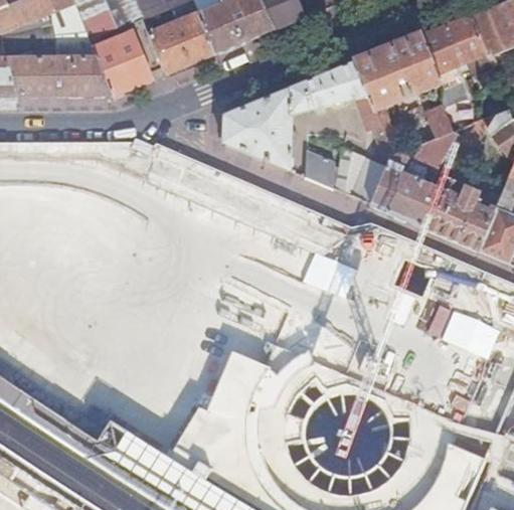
[(19,0),(0,8),(0,33),(73,3),(72,0),(19,0)]
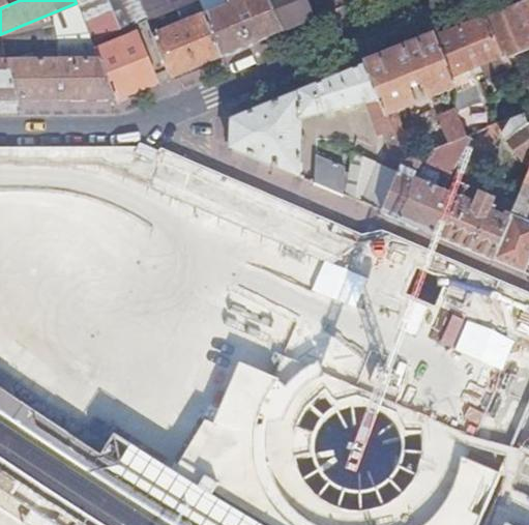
[(0,8),(20,0),(0,0),(0,8)]
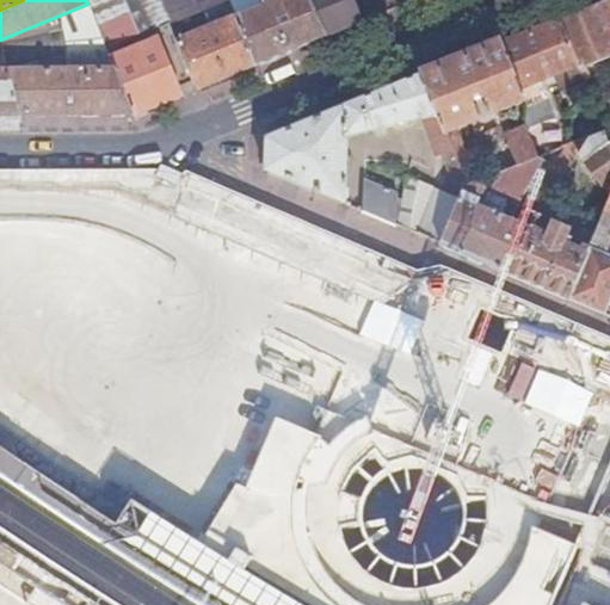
[(104,43),(105,45),(171,17),(173,20),(222,0),(86,0),(87,4),(97,26),(104,43)]
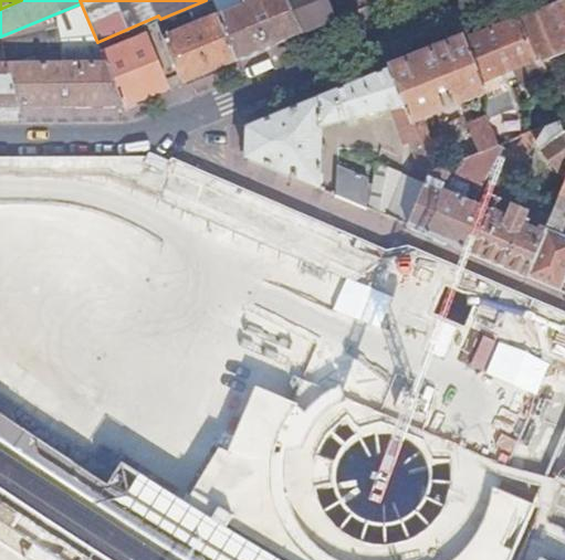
[(218,12),(238,57),(273,43),(301,32),(286,0),(259,0),(255,1),(254,0),(212,0),(218,12)]
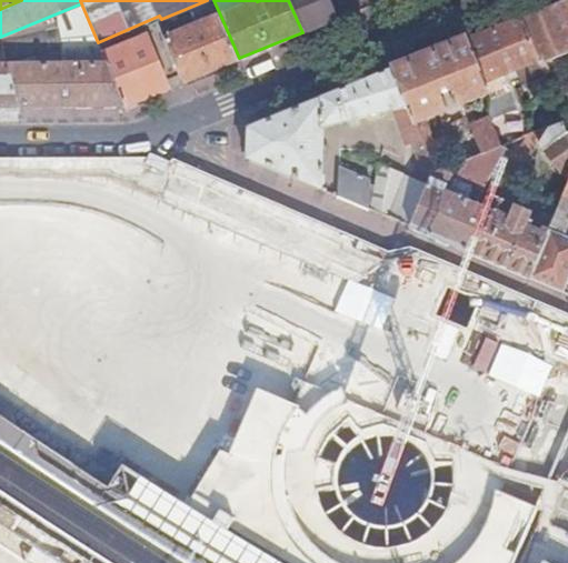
[(288,0),(302,32),(320,24),(338,18),(329,0),(288,0)]
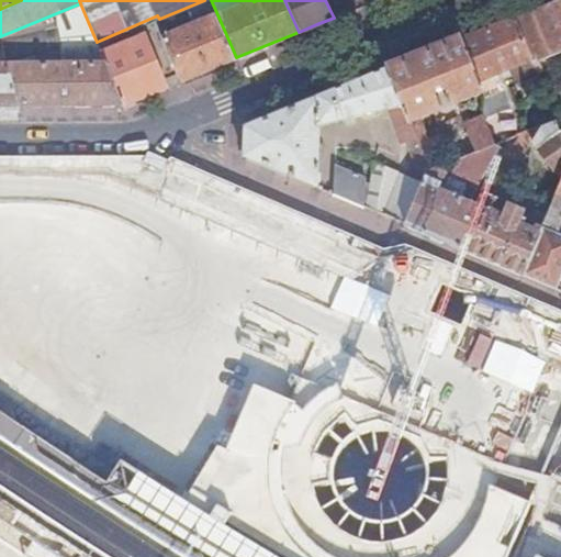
[(548,0),(546,1),(514,14),(535,68),(541,65),(540,59),(560,49),(560,0),(548,0)]
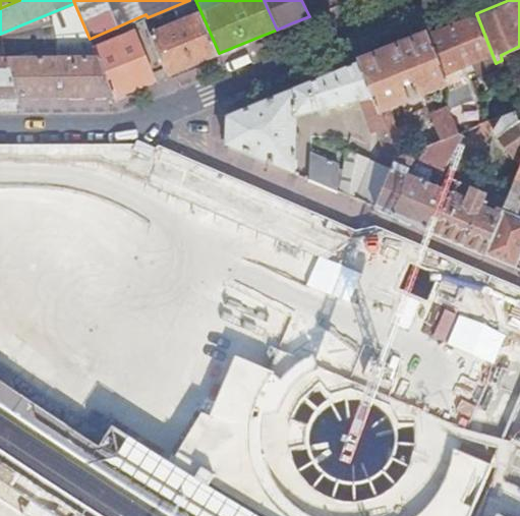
[(151,32),(168,74),(219,53),(200,11),(151,32)]
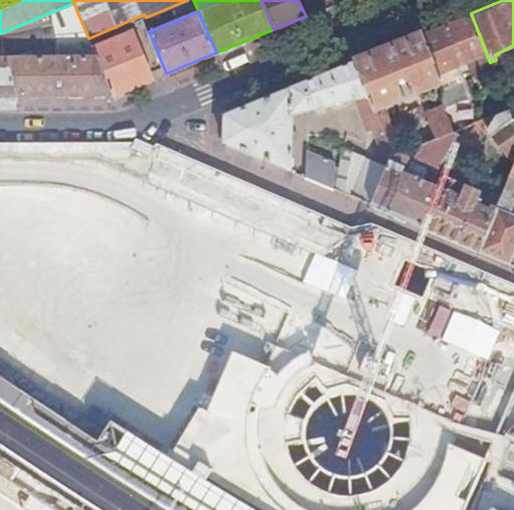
[(450,21),(420,33),(441,83),(443,89),(442,99),(464,89),(456,67),(466,62),(471,73),(491,65),(490,62),(471,13),(450,21)]
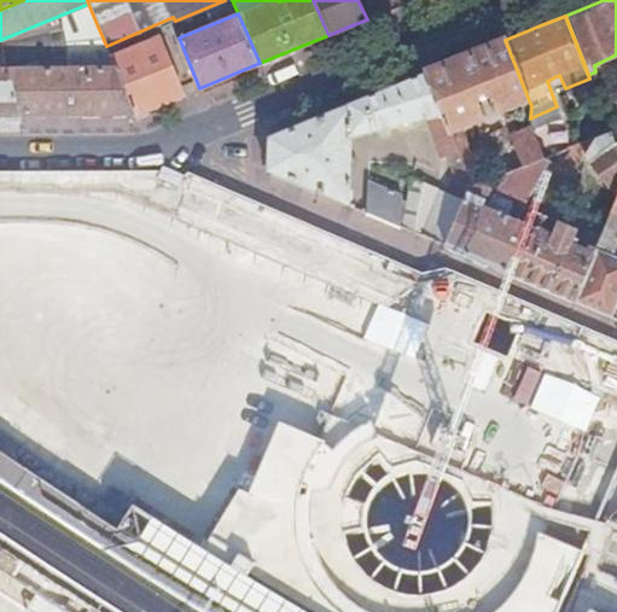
[(93,48),(105,44),(98,27),(87,33),(93,48)]
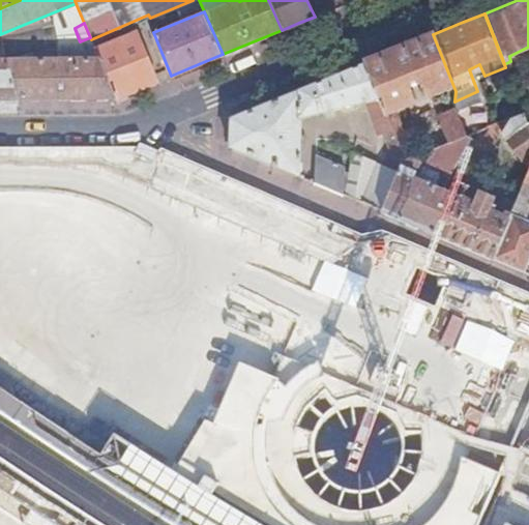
[(98,58),(116,97),(157,81),(137,32),(109,44),(106,38),(93,44),(98,58)]
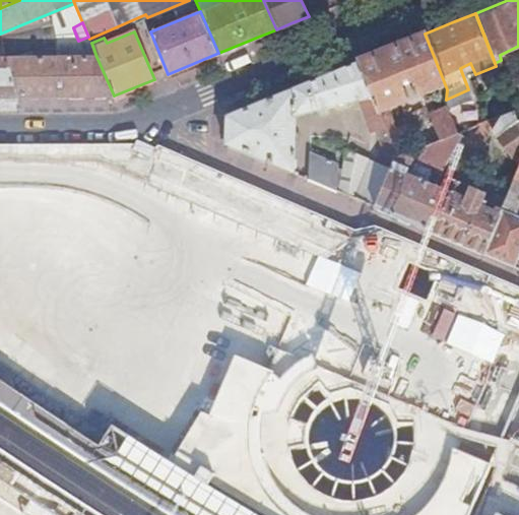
[(0,97),(16,97),(7,59),(0,58),(0,37),(1,37),(0,34),(0,97)]
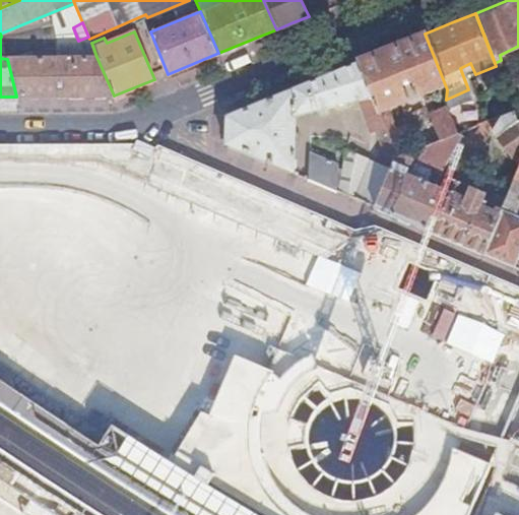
[(396,46),(358,62),(387,131),(396,127),(388,109),(445,84),(425,34),(396,46)]
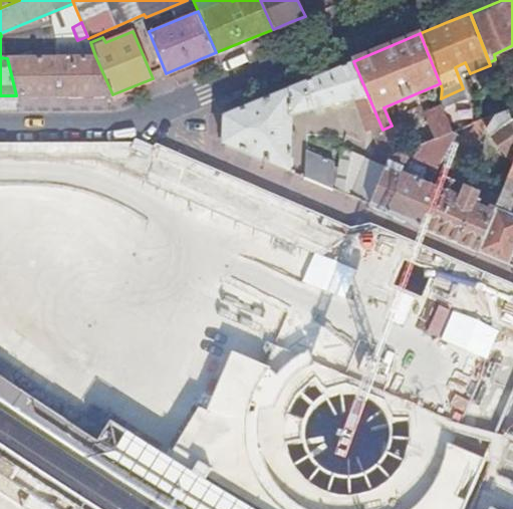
[(7,58),(16,95),(112,94),(95,56),(61,57),(61,51),(55,51),(55,57),(7,58)]
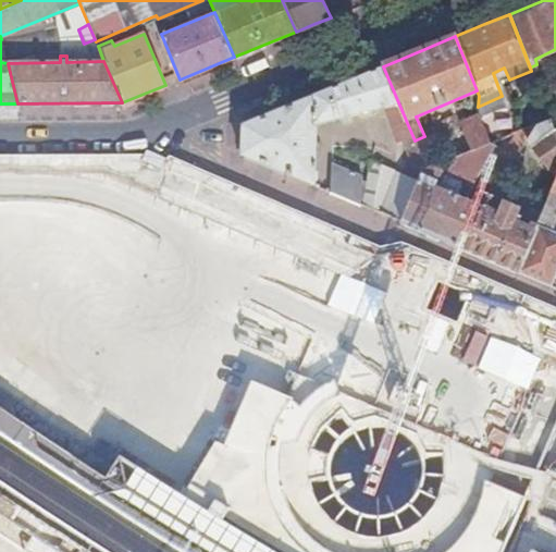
[(383,66),(243,124),(243,152),(314,184),(316,122),(384,106),(392,127),(397,125),(420,180),(424,169),(422,159),(415,140),(383,66)]
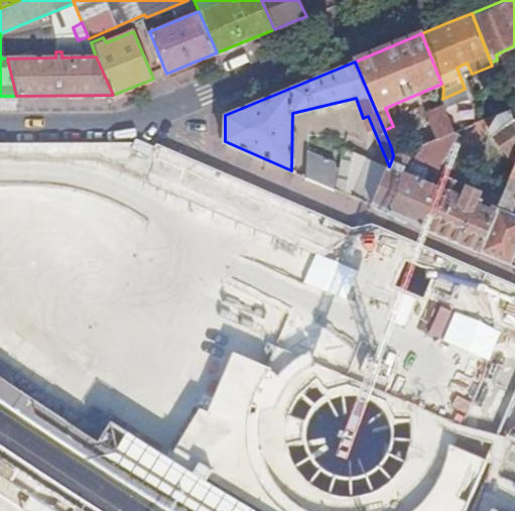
[(425,113),(435,139),(453,131),(442,106),(425,113)]
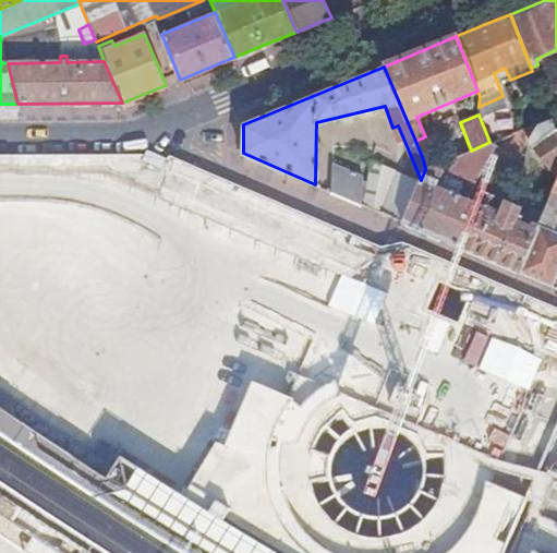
[(552,167),(556,163),(556,132),(551,116),(535,122),(527,137),(552,167)]
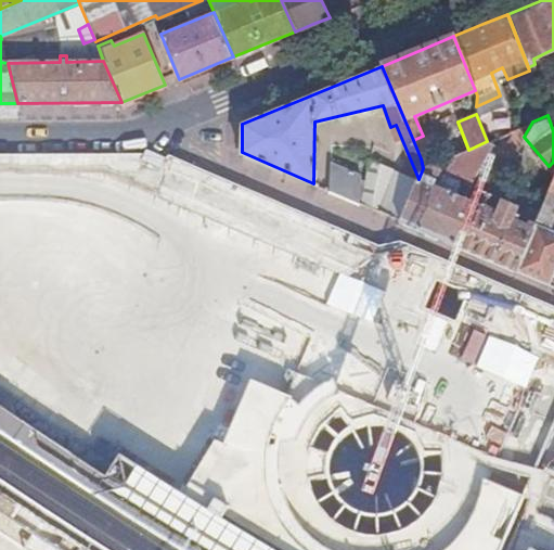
[(524,137),(532,122),(509,132),(512,136),(487,177),(495,183),(524,137)]
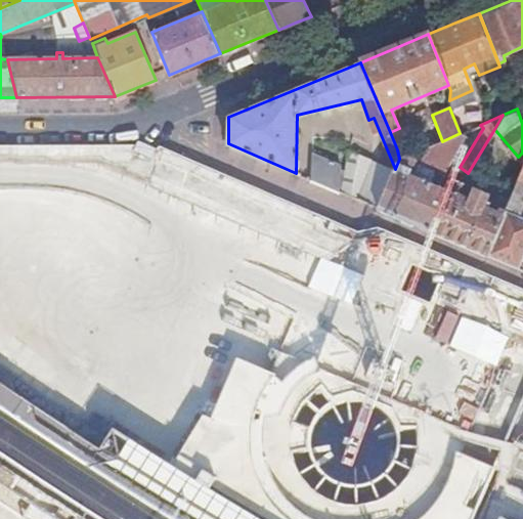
[(399,159),(395,169),(379,209),(404,219),(433,231),(455,195),(462,183),(452,178),(445,190),(428,182),(429,178),(425,175),(423,180),(407,174),(416,160),(442,174),(465,135),(460,133),(442,141),(423,148),(399,159)]
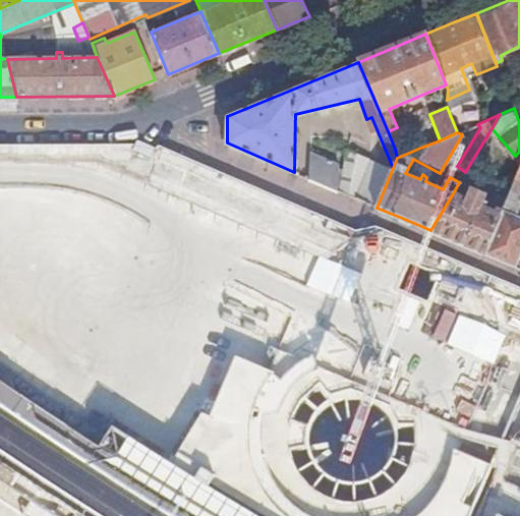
[(417,139),(395,149),(397,158),(420,148),(417,139)]
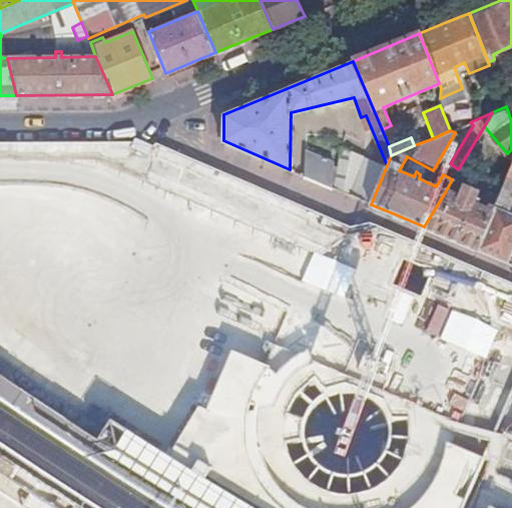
[(371,204),(387,165),(342,148),(335,188),(358,198),(359,196),(368,200),(367,202),(371,204)]
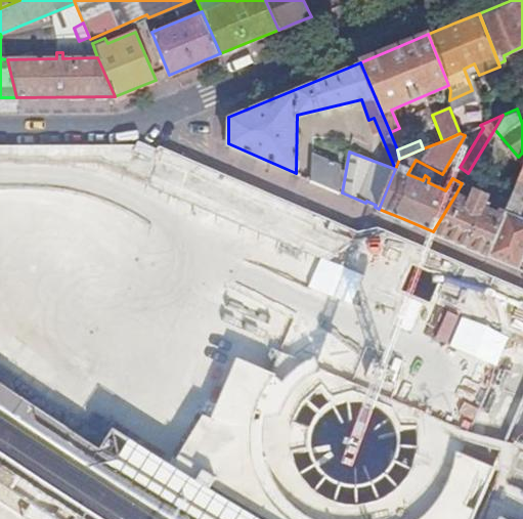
[(312,154),(311,180),(340,191),(342,166),(312,154)]
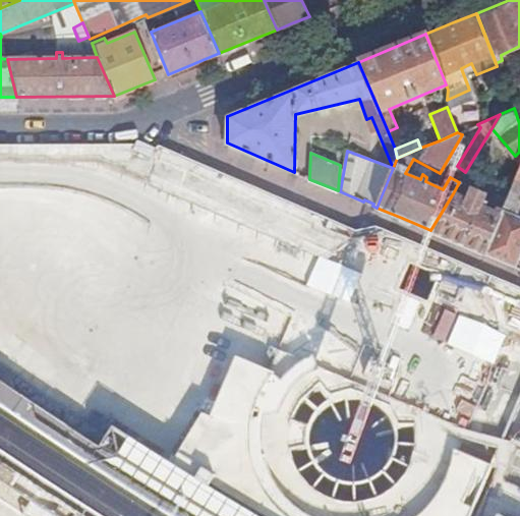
[(519,165),(506,199),(484,252),(515,266),(519,253),(519,215),(516,214),(519,204),(519,165)]
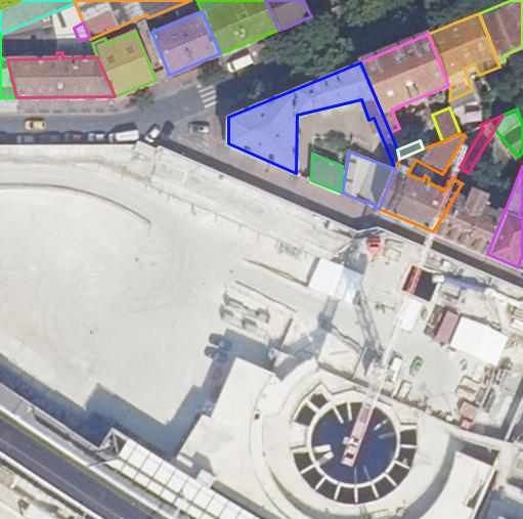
[(466,245),(487,254),(509,201),(499,198),(493,212),(482,207),(487,196),(475,189),(470,201),(455,195),(433,231),(466,245)]
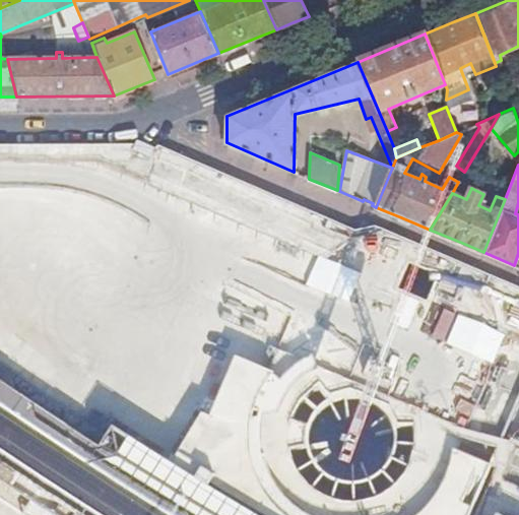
[(49,258),(100,290),(123,252),(111,245),(118,233),(79,208),(49,258)]
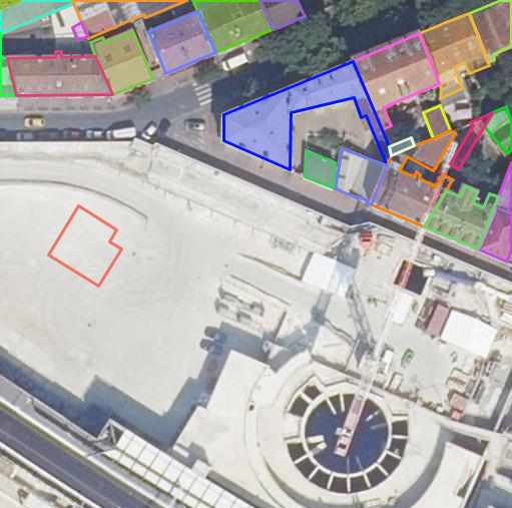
[(96,438),(0,373),(0,501),(11,507),(418,507),(488,337),(489,317),(485,289),(466,264),(406,235),(368,225),(338,234),(315,260),(286,318),(221,484),(212,480),(157,447),(109,418),(96,438)]
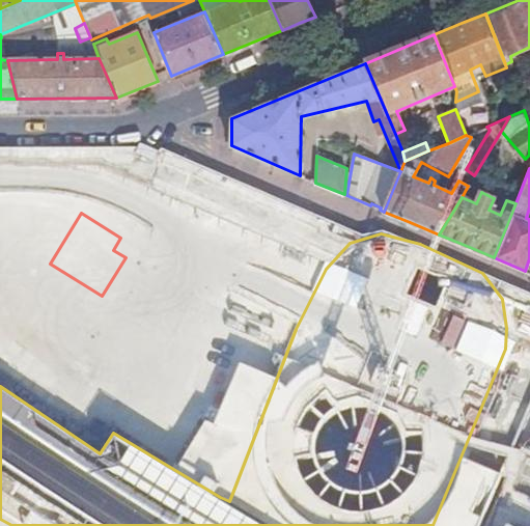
[(84,310),(87,305),(0,302),(0,309),(44,336),(36,336),(93,372),(93,360),(102,365),(121,335),(121,327),(102,314),(101,345),(84,335),(88,329),(59,309),(84,310)]
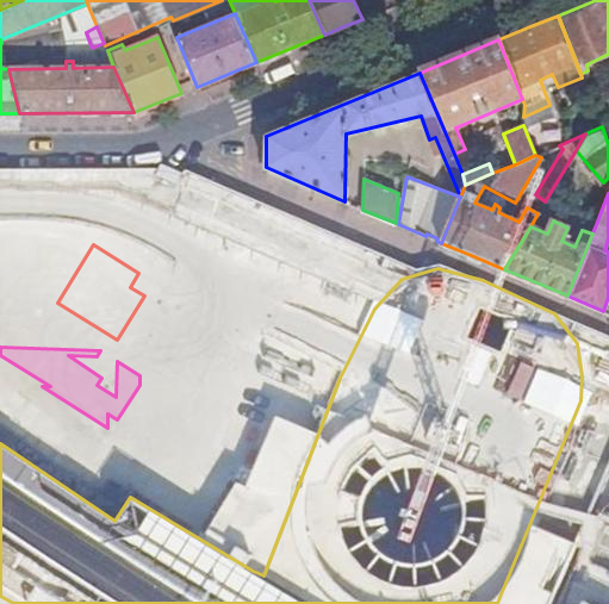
[(66,417),(0,377),(0,416),(48,444),(66,417)]
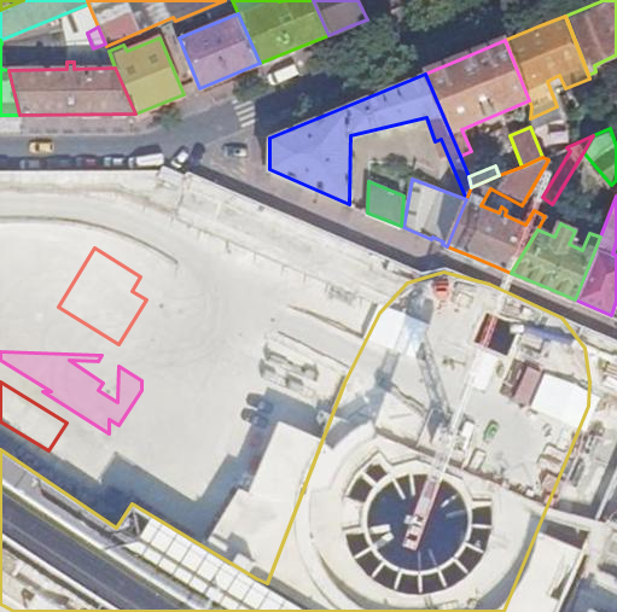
[(606,598),(605,600),(616,605),(616,571),(592,561),(581,587),(606,598)]
